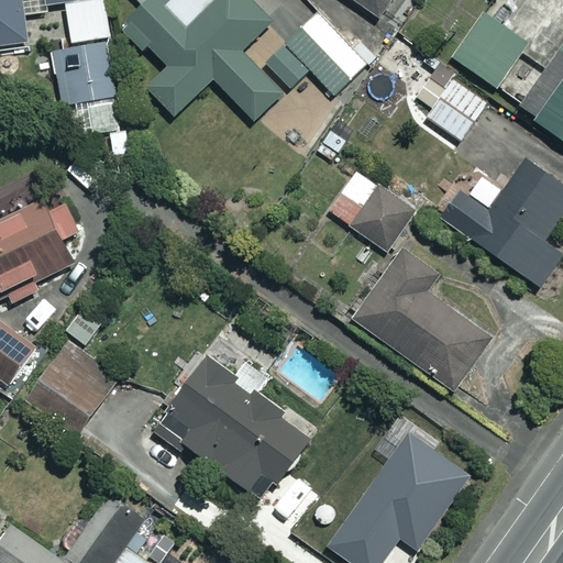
[(127,127),(120,128),(102,0),(0,0),(0,44),(25,41),(21,8),(65,1),(70,43),(53,46),(61,106),(74,105),(77,131),(106,128),(109,156),(131,154),(127,127)]
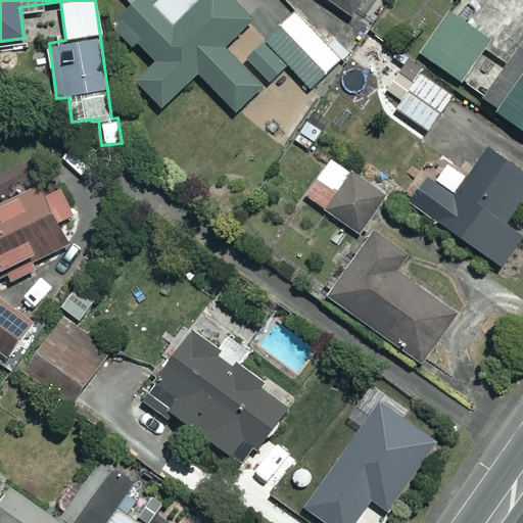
[(250,18),(232,0),(128,0),(133,5),(115,21),(153,61),(135,80),(160,106),(197,72),(234,110),(262,85),(223,44),(250,18)]
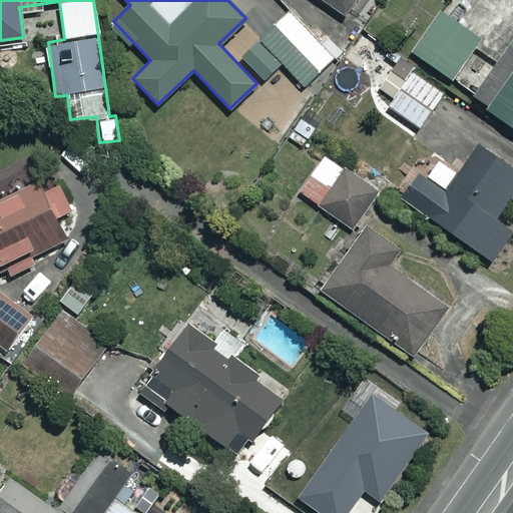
[(356,0),(323,0),(346,15),(356,0)]
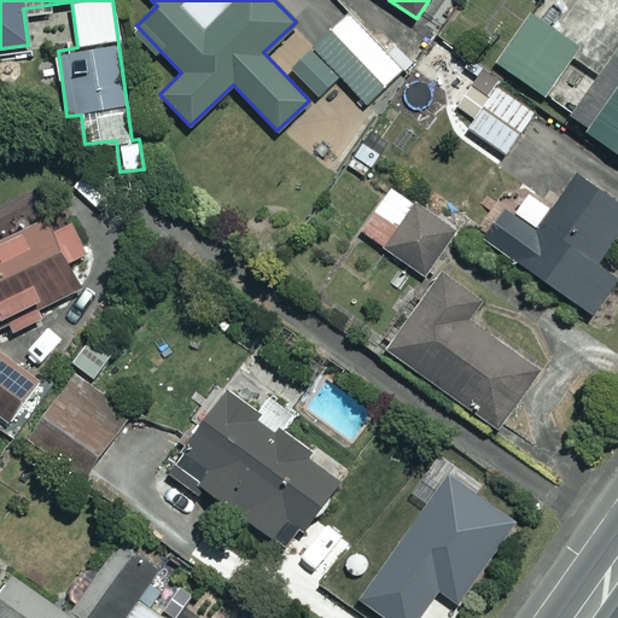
[(401,69),(347,12),(290,68),(318,95),(339,74),(366,101),(401,69)]
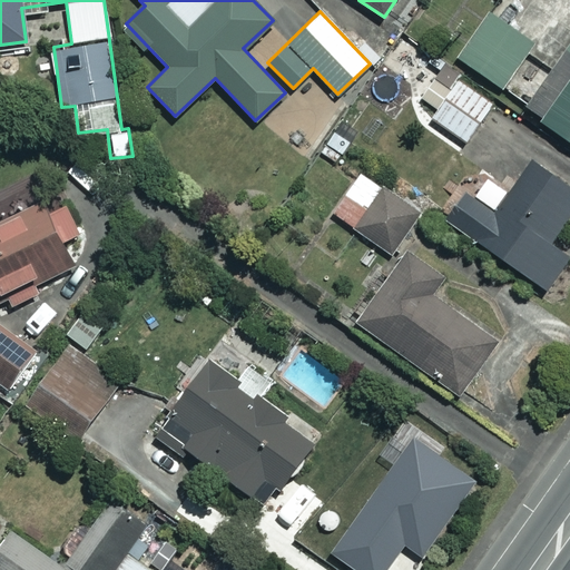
[(534,43),(492,13),(461,58),(502,88),(534,43)]
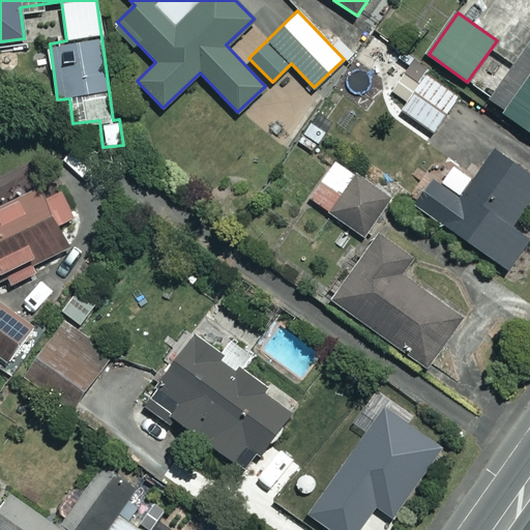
[(529,40),(488,100),(529,130),(529,40)]
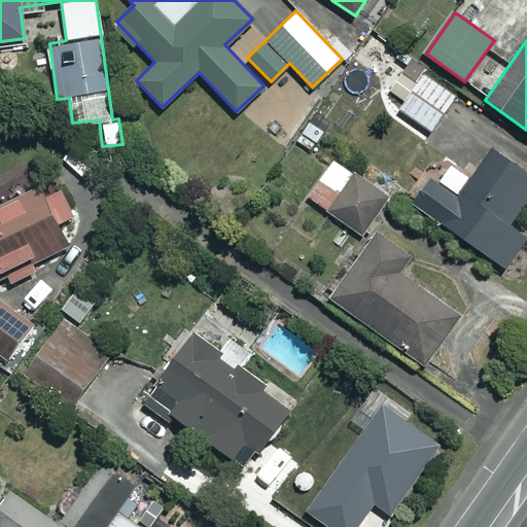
[(455,95),(423,73),(398,108),(430,131),(455,95)]
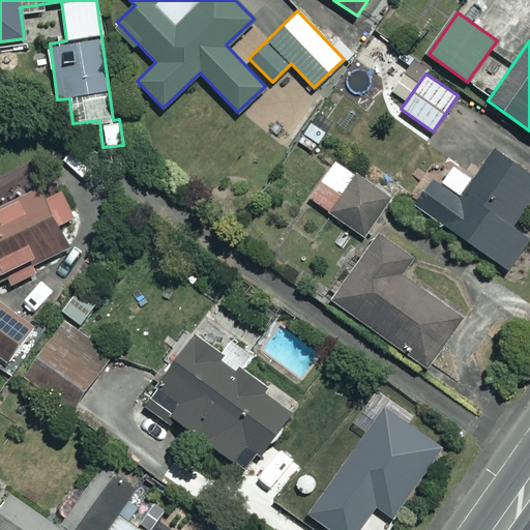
[(529,198),(529,173),(495,149),(460,199),(431,179),(414,203),(509,269),(529,238),(511,226),(529,198)]
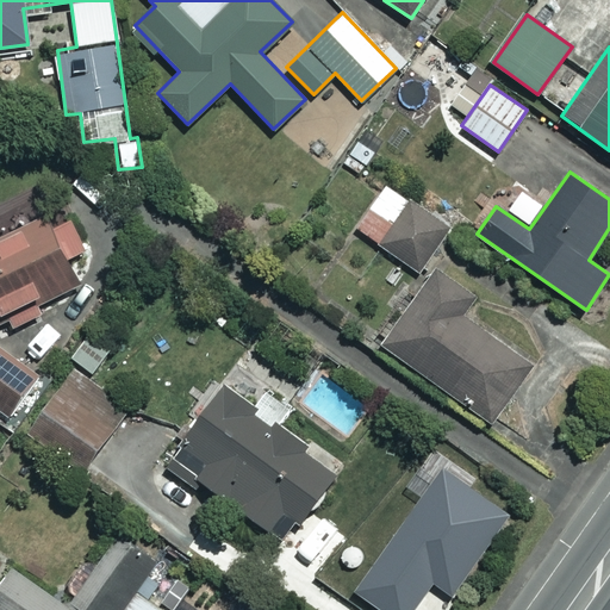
[(449,228),(386,184),(355,228),(418,273),(449,228)]
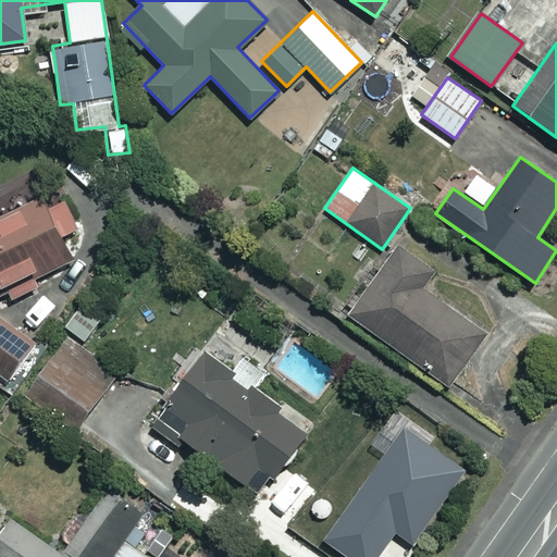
[(58,188),(35,199),(32,193),(26,187),(13,188),(5,198),(5,206),(10,212),(0,217),(0,295),(8,292),(11,299),(37,287),(33,279),(71,260),(59,236),(77,227),(58,188)]
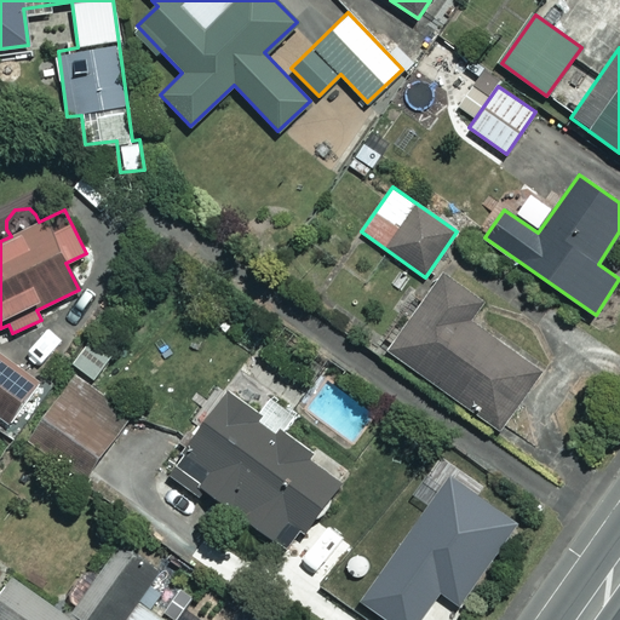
[(484,310),(441,280),(389,351),(499,430),(540,371),(475,325),(484,310)]
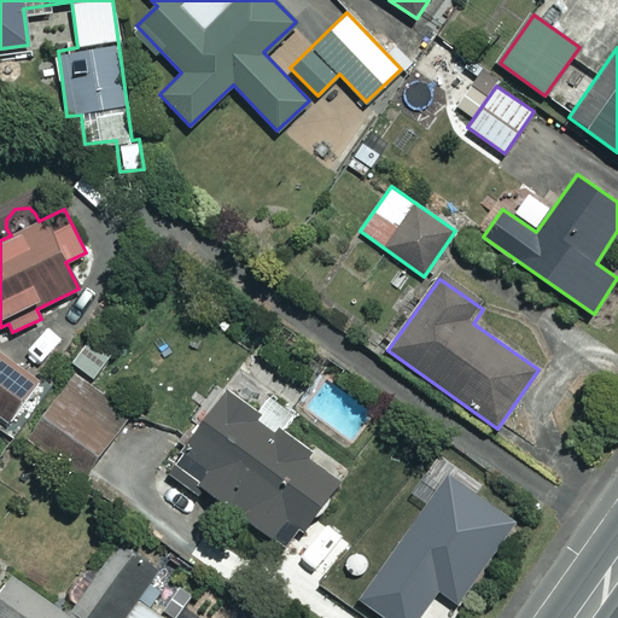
[(115,353),(91,336),(71,361),(97,379),(115,353)]
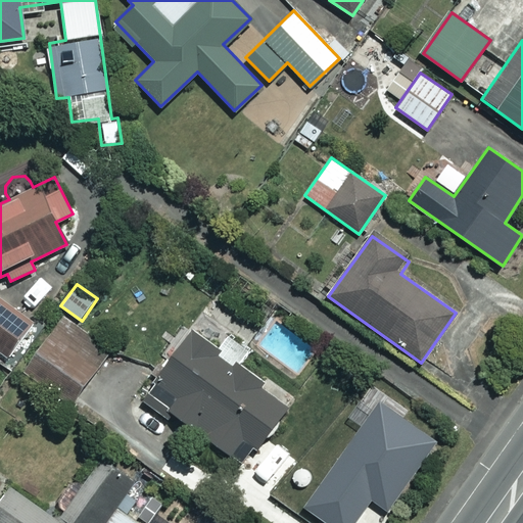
[(29,323),(0,299),(0,352),(3,355),(29,323)]
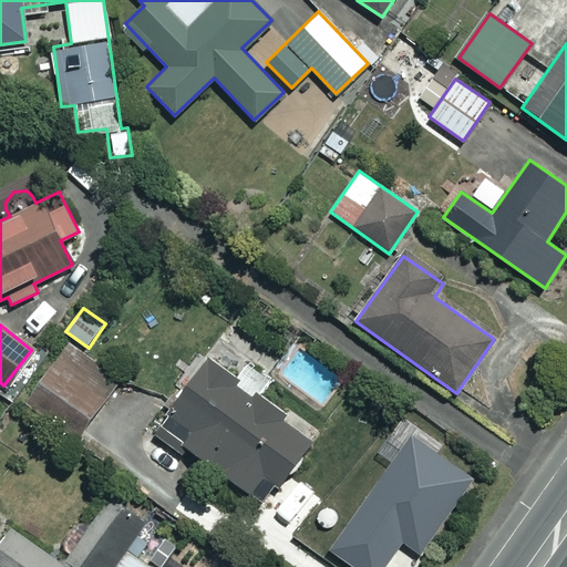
[(116,382),(63,346),(26,400),(79,436),(116,382)]
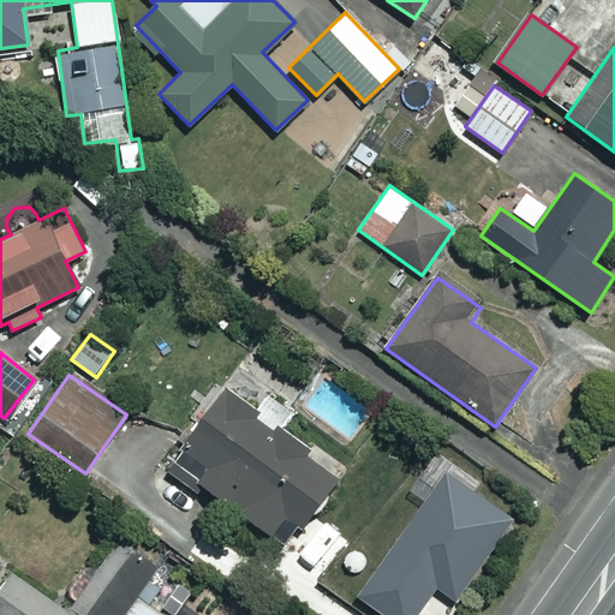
[(254,410),(226,389),(166,471),(193,491),(199,482),(286,544),(336,475),(278,431),(292,412),(266,393),(254,410)]
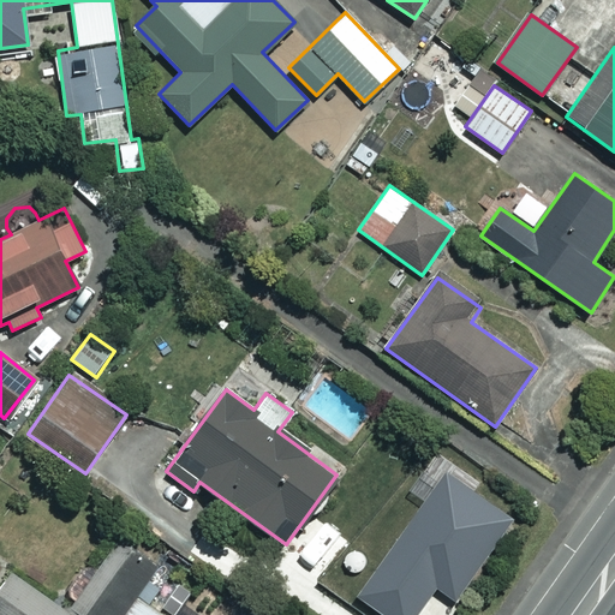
[(174,614),(191,593),(120,541),(72,605),(85,614),(174,614)]
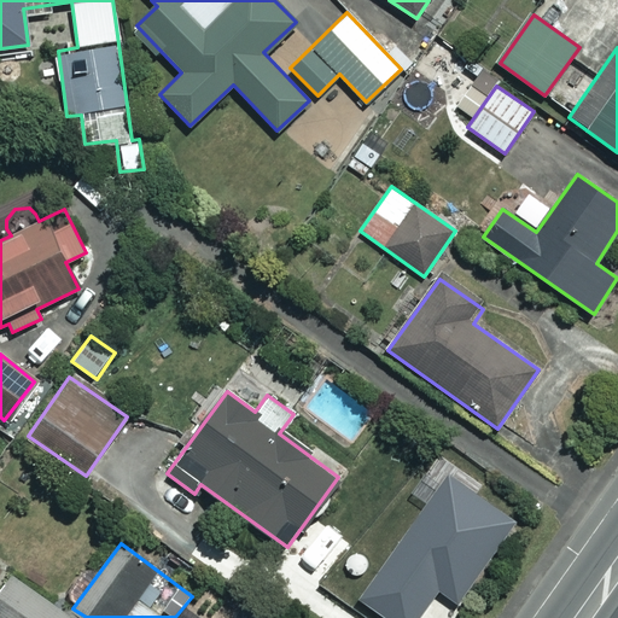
[(71,617),(10,575),(0,588),(0,617),(71,617)]
